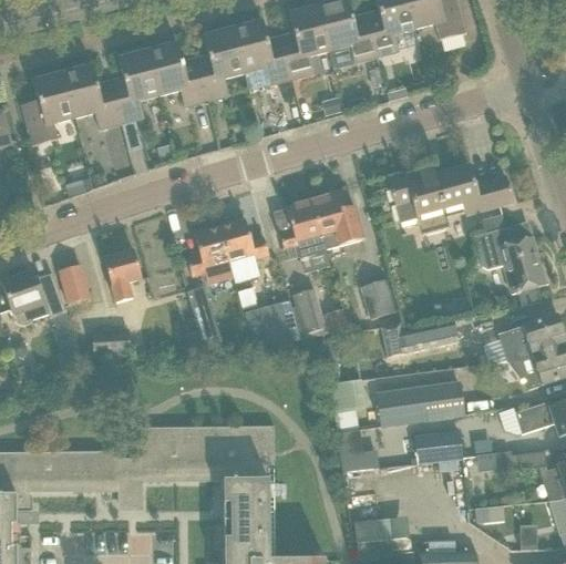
[(321,4),(318,6),(330,51),(350,45),(354,61),(378,55),(367,14),(360,16),(360,18),(353,19),(349,0),(339,0),(330,2),(330,0),(325,0),(320,1),(321,4)]
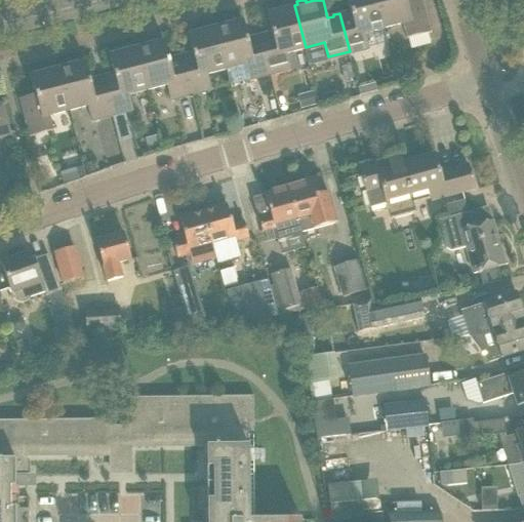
[(365,31),(384,27),(376,0),(348,0),(351,11),(346,13),(345,11),(339,13),(350,51),(369,46),(365,31)]
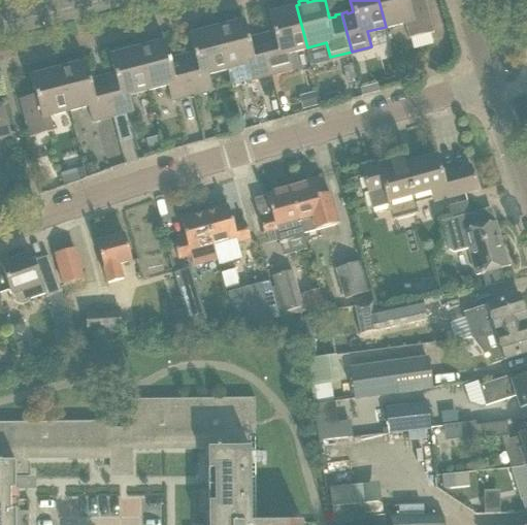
[(379,0),(386,27),(405,22),(409,36),(434,30),(426,0),(379,0)]
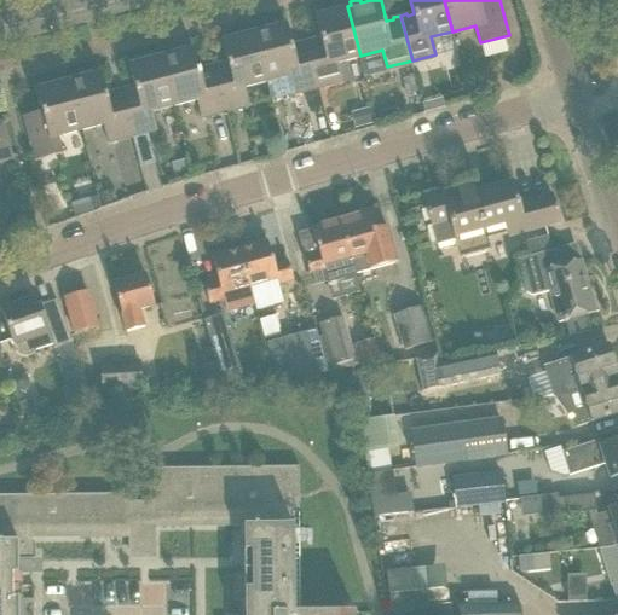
[(338,61),(361,56),(347,6),(316,15),(322,38),(315,39),(315,38),(306,40),(318,85),(342,79),(338,61)]
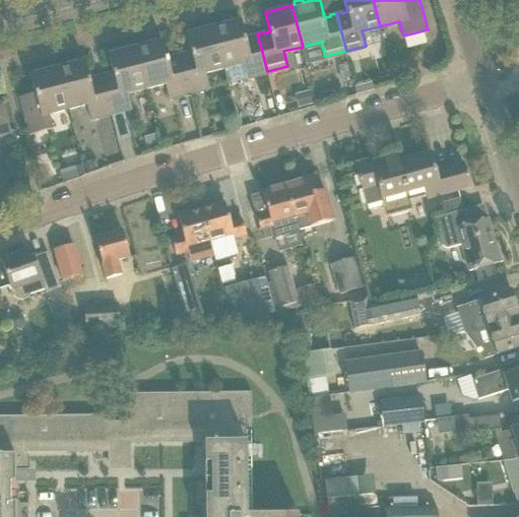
[(216,24),(214,25),(229,81),(267,71),(257,34),(252,35),(253,36),(246,38),(241,18),(225,22),(224,19),(215,21),(216,24)]
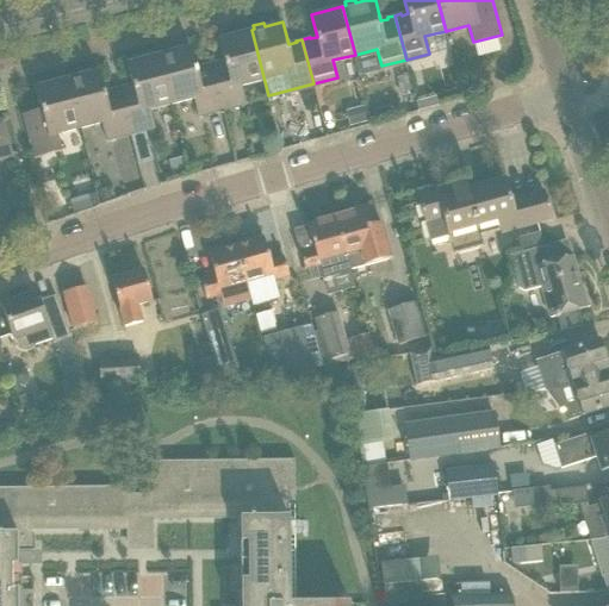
[(267,97),(268,95),(252,30),(219,38),(225,61),(218,63),(218,61),(211,63),(223,107),(247,101),(242,83),(262,79),(267,97)]
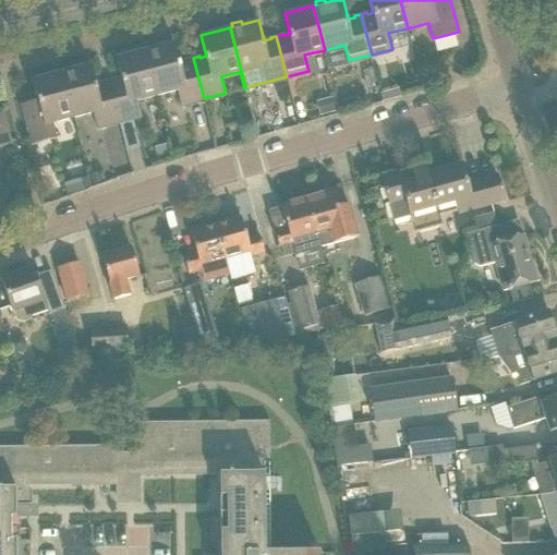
[(148,49),(145,49),(157,94),(178,88),(182,104),(204,98),(193,58),(188,59),(188,61),(181,62),(176,41),(158,46),(157,43),(147,46),(148,49)]
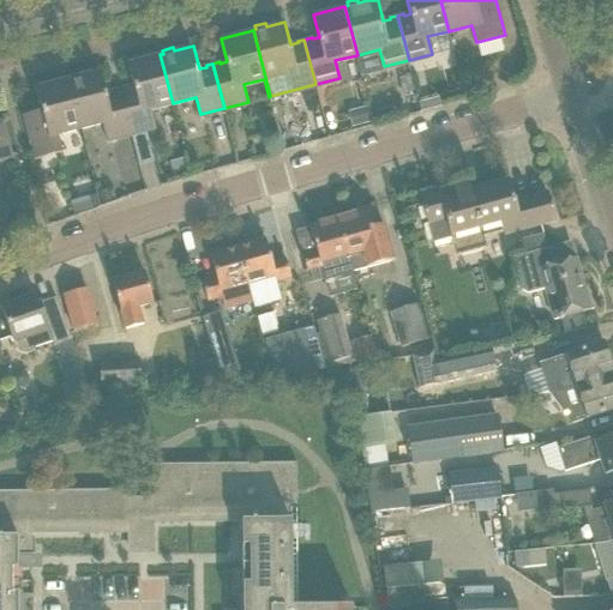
[(529,68),(533,54),(521,50),(517,66),(529,68)]
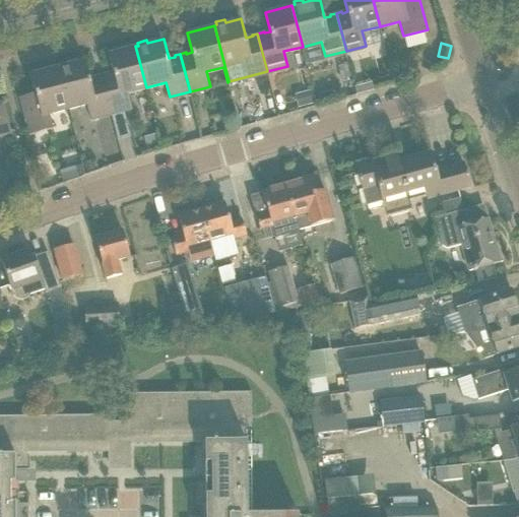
[(108,72),(102,74),(111,112),(124,109),(132,107),(128,91),(146,87),(135,46),(109,53),(114,72),(109,74),(108,72)]
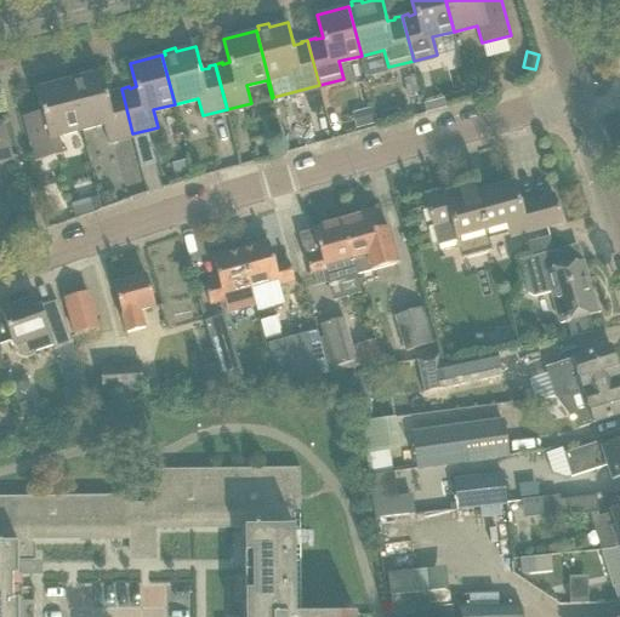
[(72,79),(69,80),(81,129),(104,123),(109,140),(132,133),(121,89),(115,90),(115,92),(108,93),(102,70),(83,76),(81,73),(70,75),(72,79)]
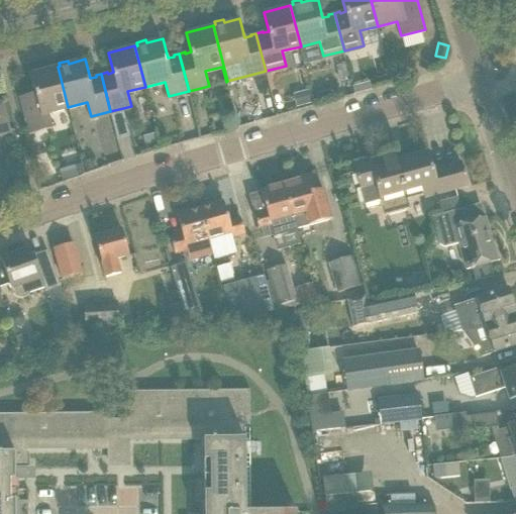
[(49,111),(68,107),(58,67),(30,73),(35,91),(19,95),(29,132),(54,126),(49,111)]
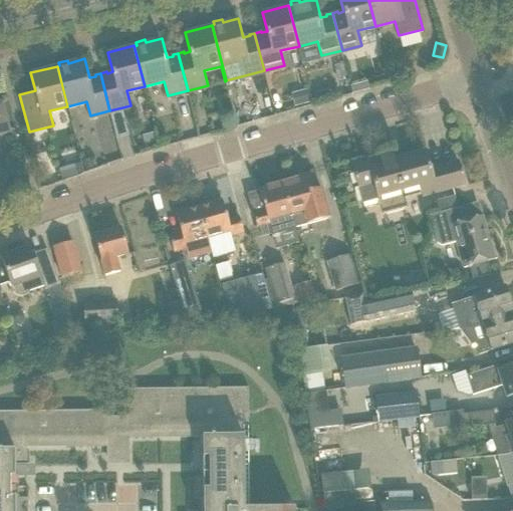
[(308,86),(292,90),(296,103),(312,99),(308,86)]
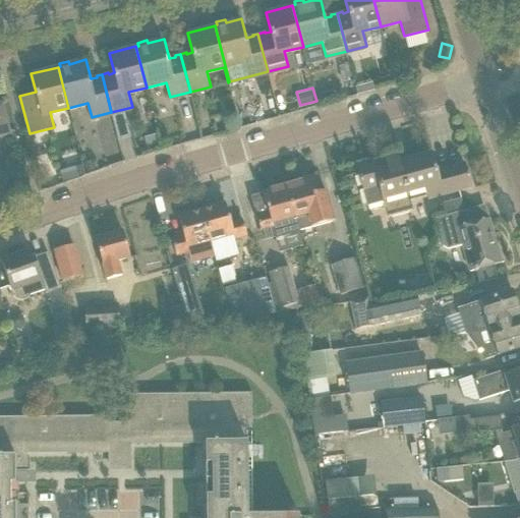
[(0,134),(12,131),(3,100),(0,99),(0,134)]
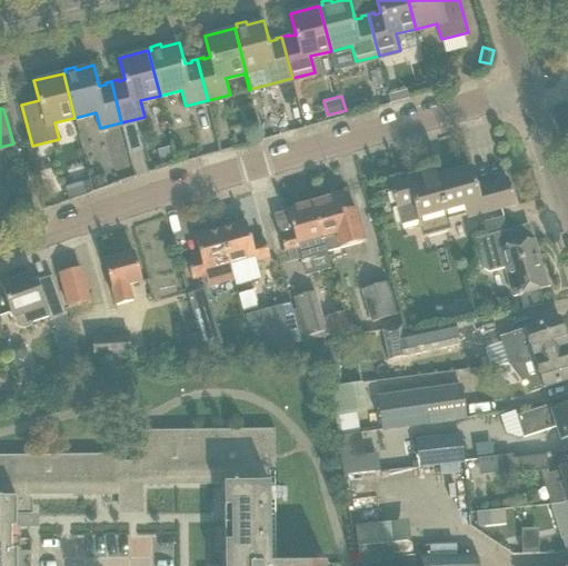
[(171,145),(158,148),(161,162),(175,159),(171,145)]
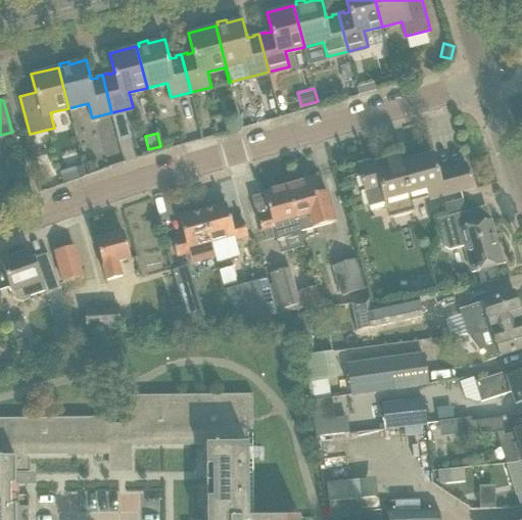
[(467,162),(438,171),(433,151),(400,160),(398,154),(359,166),(370,205),(385,202),(388,215),(414,208),(411,199),(428,195),(429,198),(473,186),(467,162)]
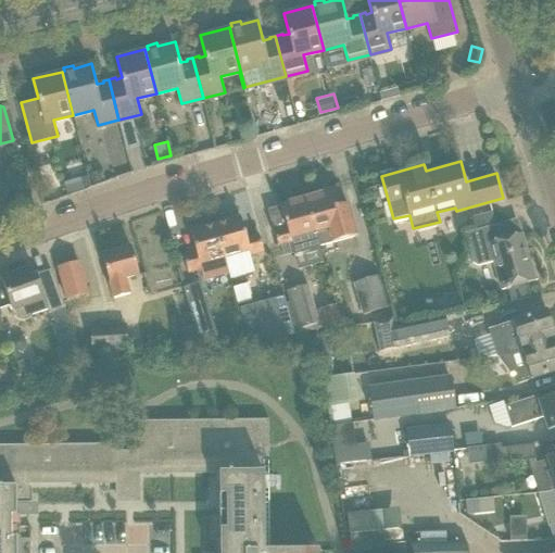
[(80,176),(64,180),(67,191),(84,187),(80,176)]
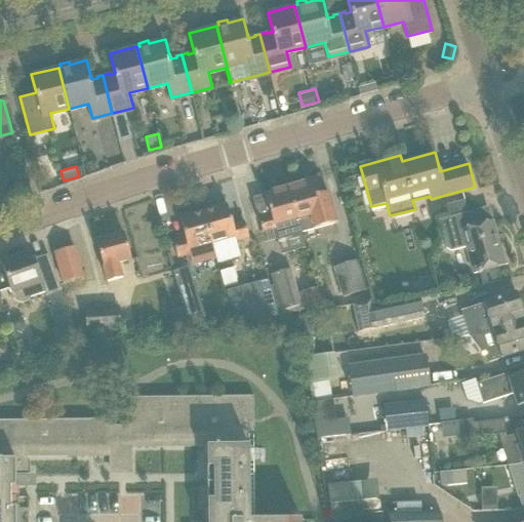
[(329,189),(322,191),(317,172),(301,177),(303,181),(289,185),(298,218),(303,232),(338,223),(329,189)]
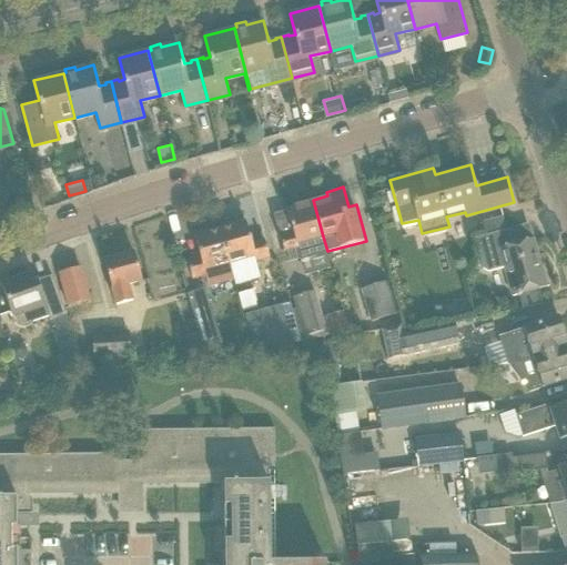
[(327,251),(323,236),(313,200),(287,208),(293,230),(281,233),(282,235),(280,235),(285,261),(327,251)]
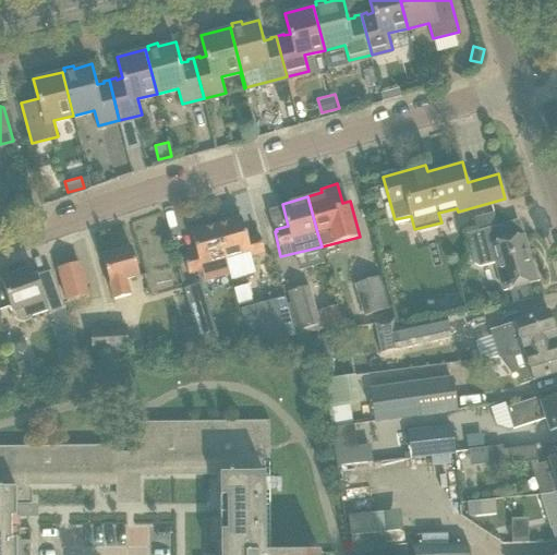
[(500,224),(496,212),(473,217),(477,229),(465,232),(474,263),(481,266),(494,263),(501,290),(510,287),(513,301),(533,297),(530,281),(540,279),(535,262),(532,262),(524,233),(525,233),(525,232),(503,238),(498,225),(500,224)]
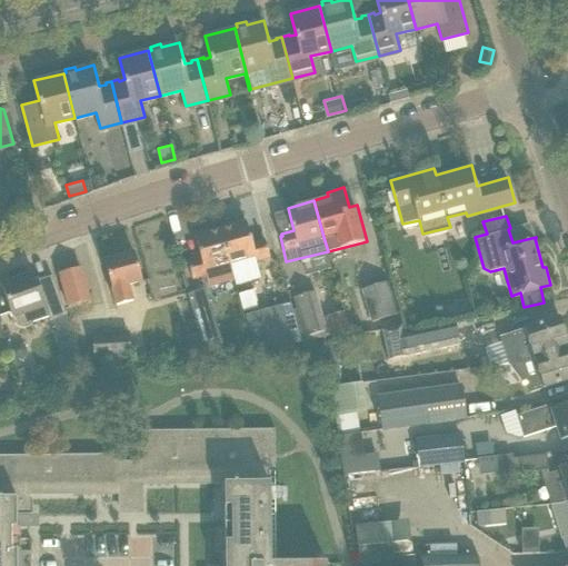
[(259,239),(252,241),(247,220),(221,227),(231,262),(253,256),(256,261),(270,258),(266,242),(260,244),(259,239)]
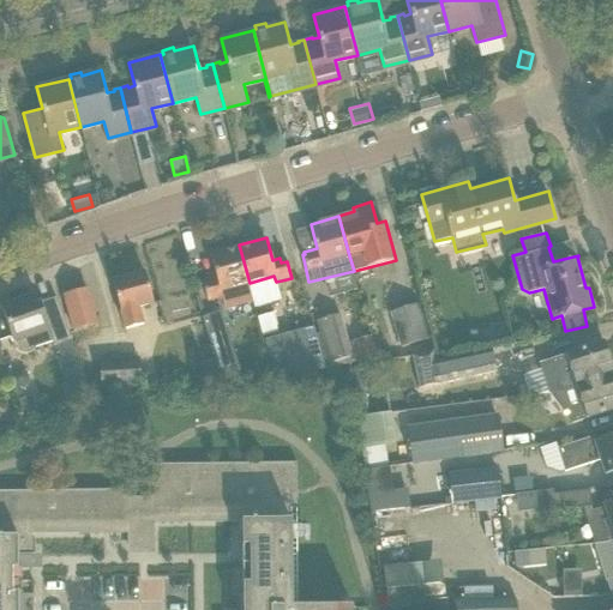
[(248,283),(250,283),(239,245),(210,252),(217,276),(203,279),(209,300),(221,296),(224,309),(253,302),(248,283)]
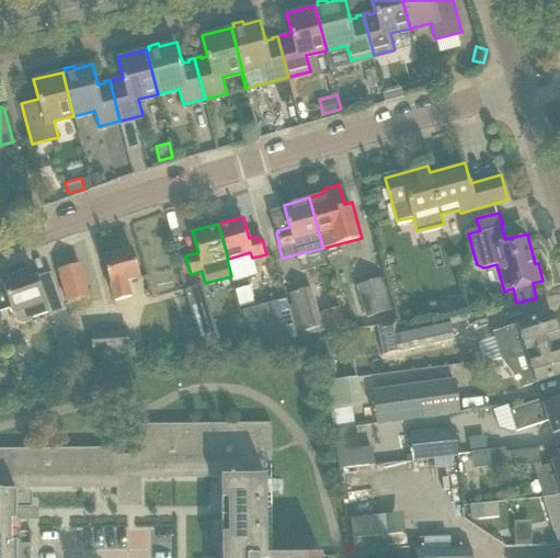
[(126,279),(140,275),(133,248),(103,255),(115,299),(132,295),(126,279)]
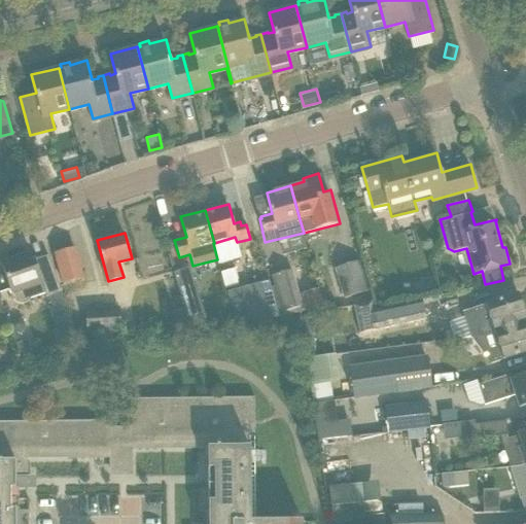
[(64,282),(83,276),(75,246),(55,251),(64,282)]
